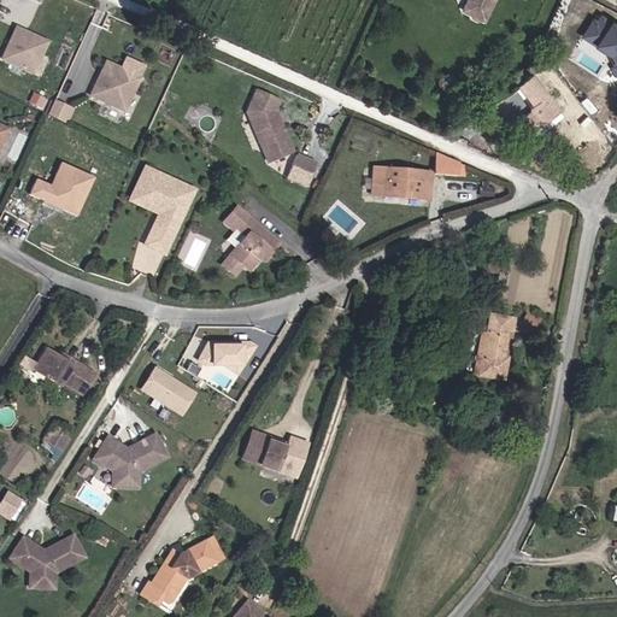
[(47,41),(16,27),(1,59),(33,74),(47,41)]
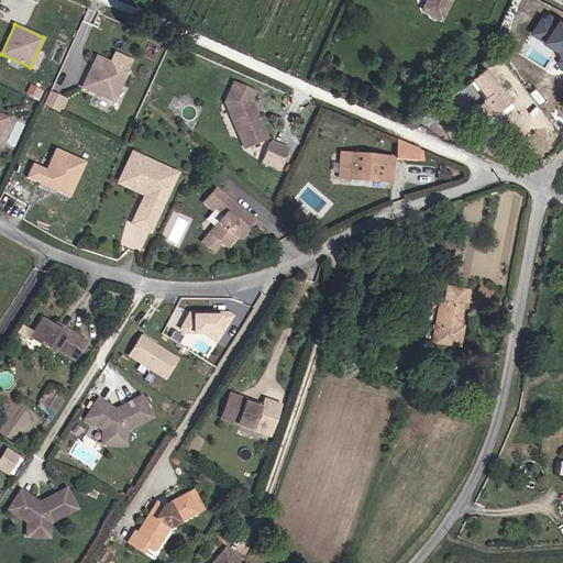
[(91,84),(88,91),(119,106),(133,76),(102,61),(94,79),(96,80),(94,85),(91,84)]
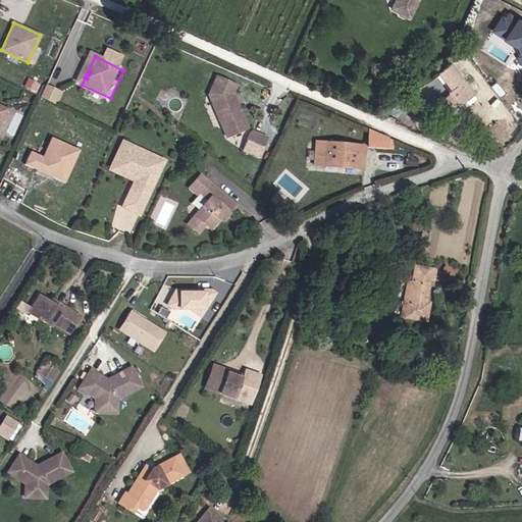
[(450,109),(473,93),(450,62),(428,81),(450,109)]
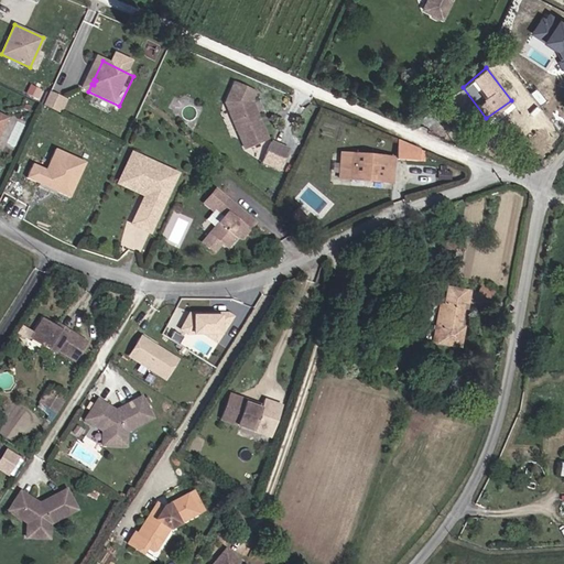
[(63,112),(68,97),(50,90),(44,105),(63,112)]
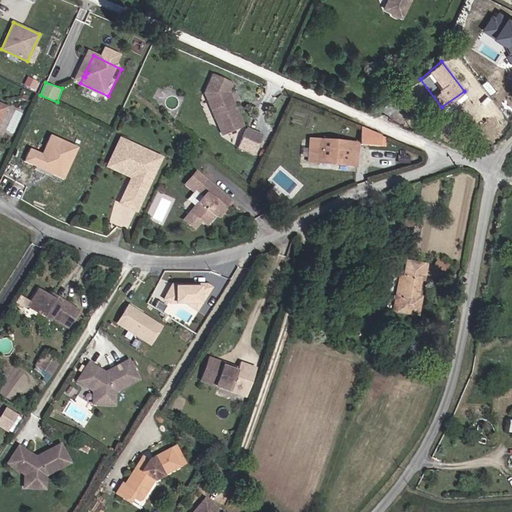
[(228,115),(227,110),(229,110),(226,98),(229,90),(209,82),(206,90),(219,132),(235,127),(231,114),(228,115)]
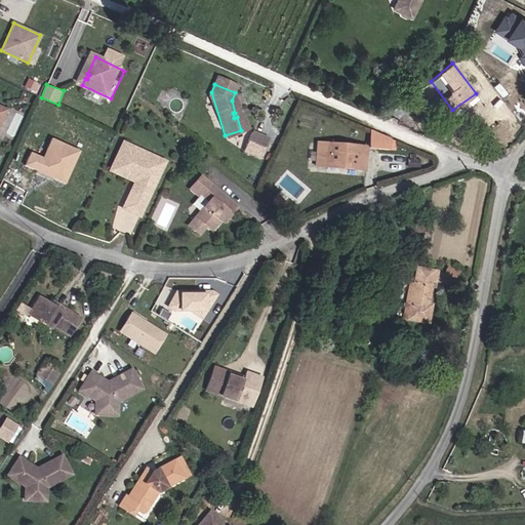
[(0,106),(0,132),(11,112),(0,106)]
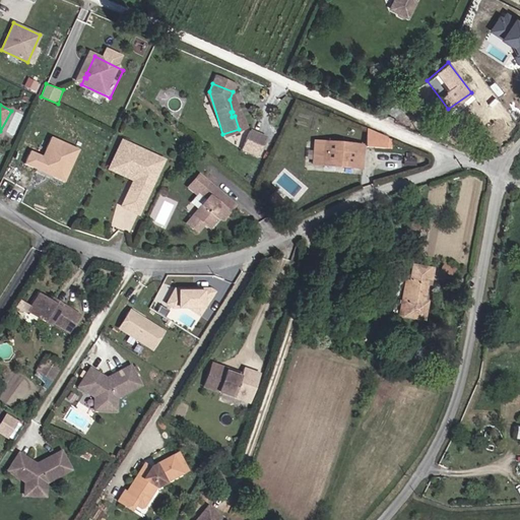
[(355,133),(314,131),(312,167),(323,167),(323,163),(343,164),(343,168),(353,169),(355,133)]
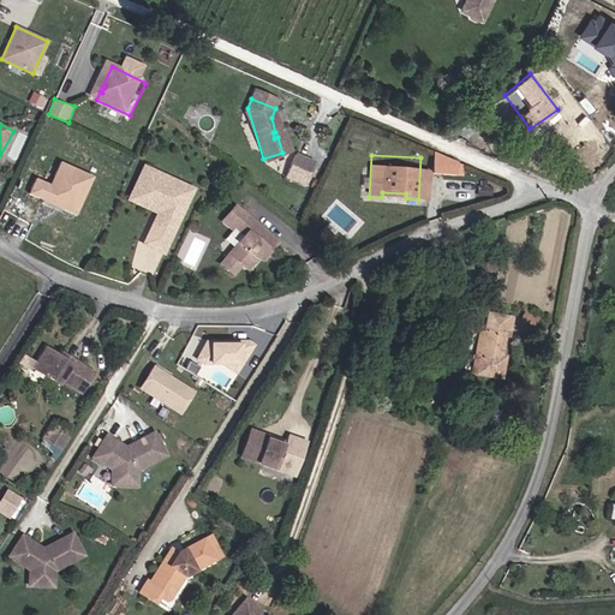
[(303,189),(308,175),(312,165),(292,156),(282,180),(303,189)]
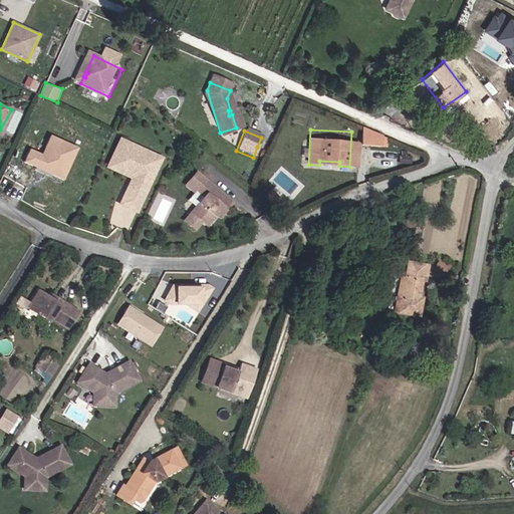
[(349,167),(357,168),(358,133),(351,132),(349,167)]
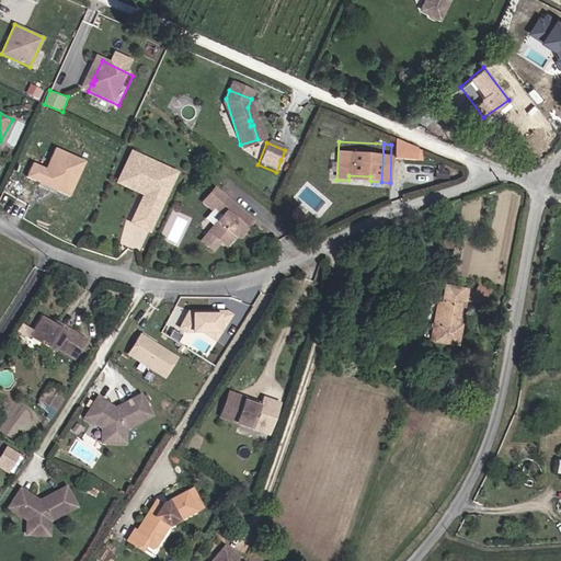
[(71,196),(87,160),(55,147),(46,167),(33,161),(25,178),(71,196)]
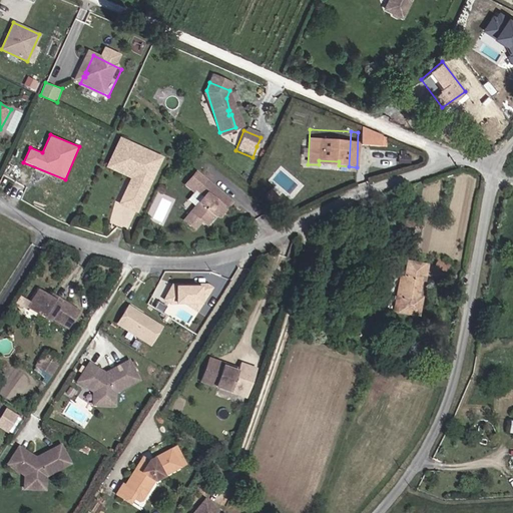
[(118,203),(138,211),(162,156),(141,147),(140,150),(127,144),(128,141),(119,138),(108,162),(126,170),(127,168),(132,171),(129,177),(118,203)]
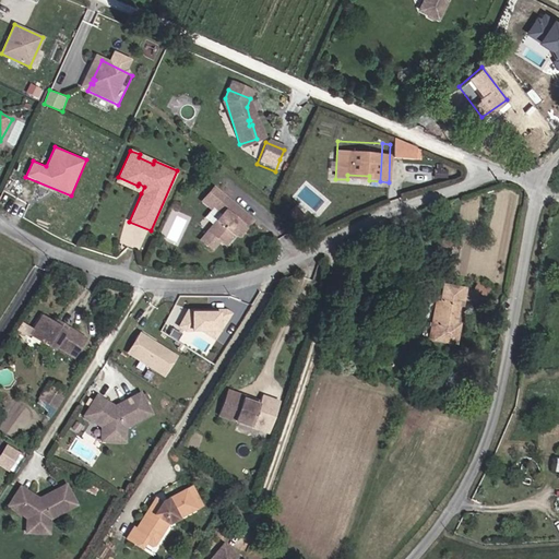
[(153,164),(154,161),(140,154),(139,157),(153,164)]
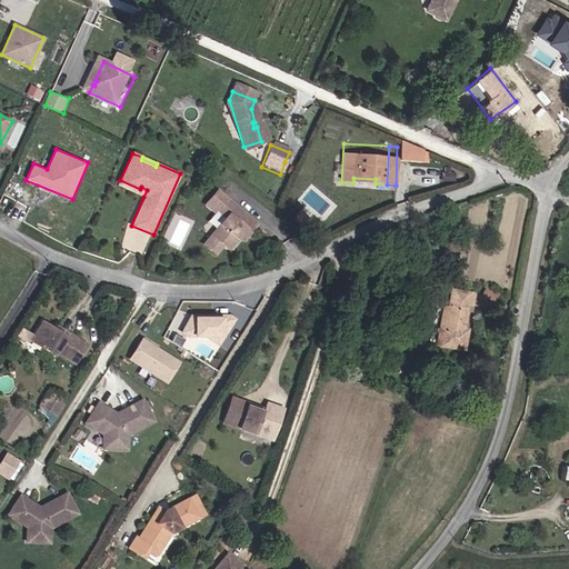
[(140,189),(120,180),(118,185),(143,197),(147,190),(141,187),(140,189)]
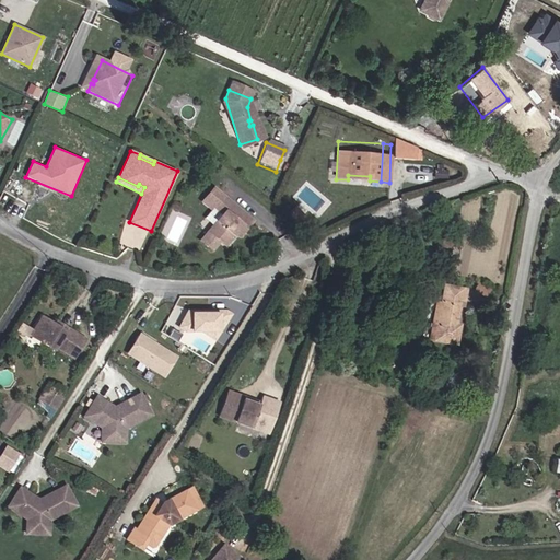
[(242,234),(245,229),(249,232),(257,222),(218,189),(209,200),(226,216),(218,226),(206,240),(217,249),(224,241),(231,246),(242,234)]
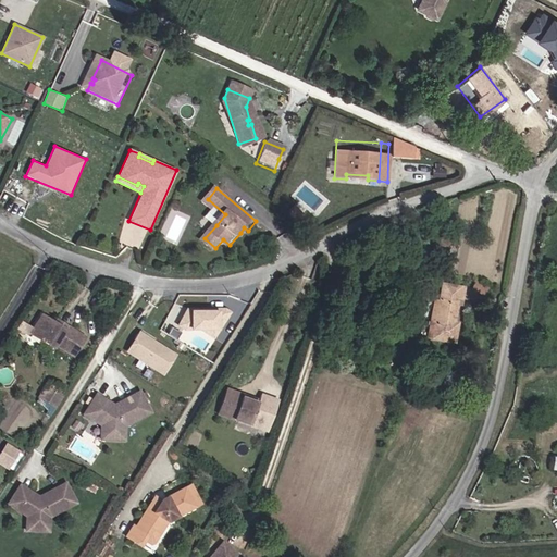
[(217,225),(225,214),(208,199),(206,201),(212,208),(206,215),(217,225)]
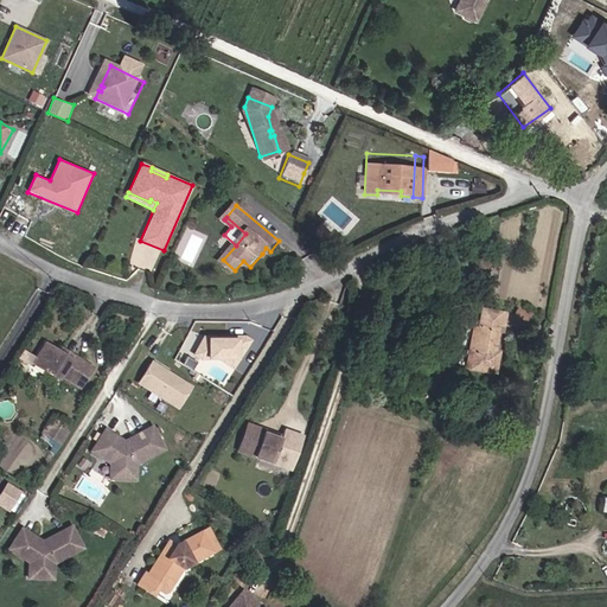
[(479,276),(489,278),(491,263),(481,262),(479,276)]
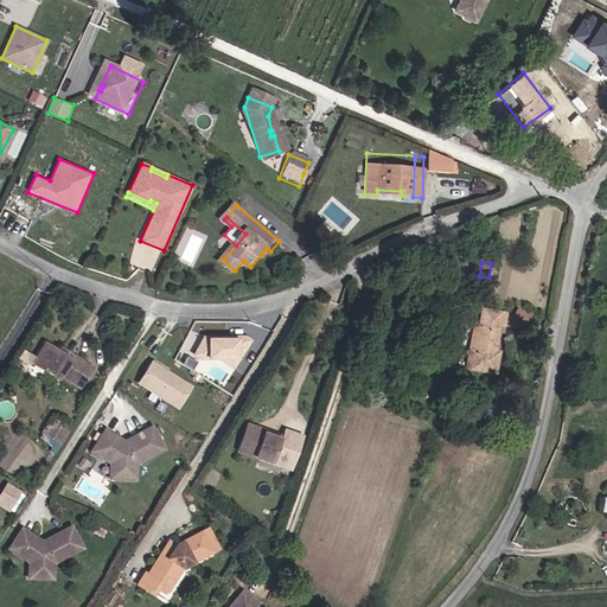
[(498,332),(502,332),(505,314),(481,310),(470,370),(494,374),(498,352),(494,351),(498,332)]
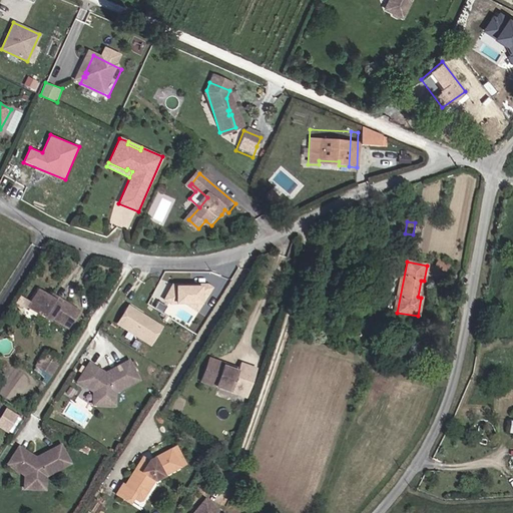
[(163,301),(168,305),(183,305),(189,308),(193,301),(200,305),(209,289),(206,286),(198,286),(198,289),(191,289),(191,287),(172,287),(163,301)]
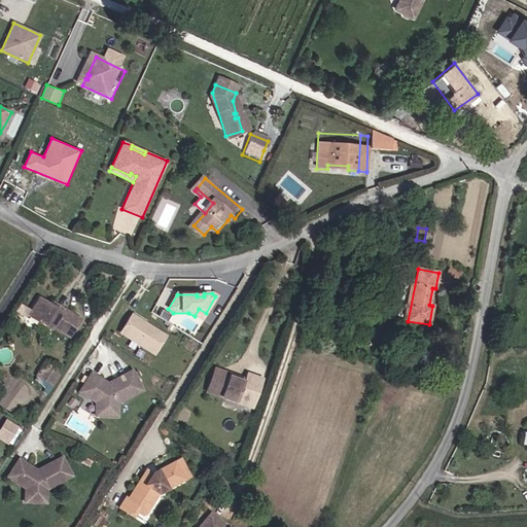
[(41,315),(38,320),(49,327),(51,323),(71,335),(80,319),(60,307),(58,310),(48,305),(39,299),(32,310),(41,315)]
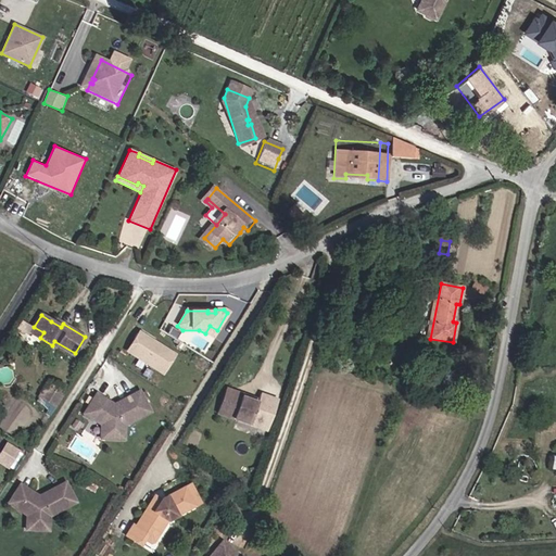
[(63,324),(53,318),(51,321),(61,327),(63,324)]
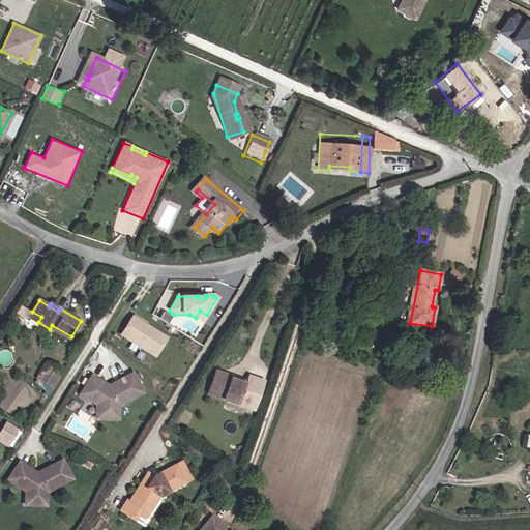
[(200,311),(196,318),(202,322),(207,315),(200,311)]
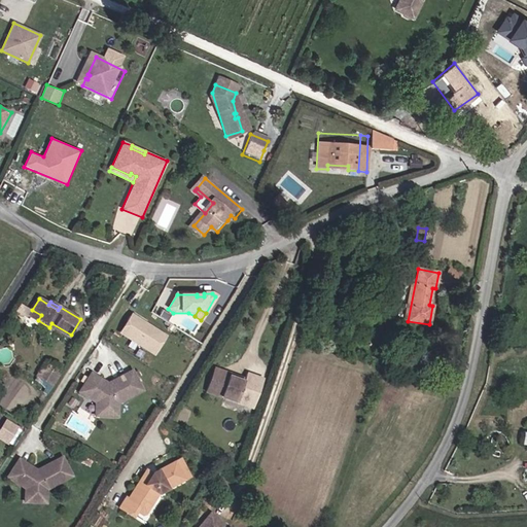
[(38,320),(41,315),(32,310),(29,315),(38,320)]
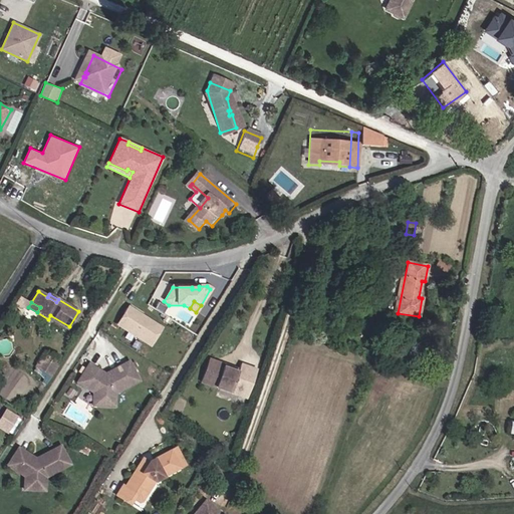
[(126,308),(115,326),(149,346),(160,328),(126,308)]
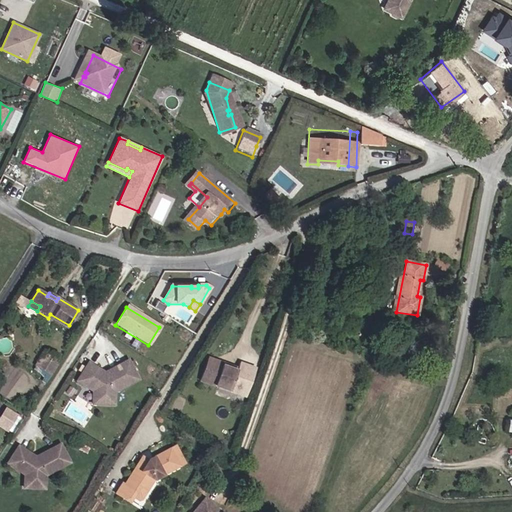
[(52,374),(60,362),(45,352),(37,363),(52,374)]
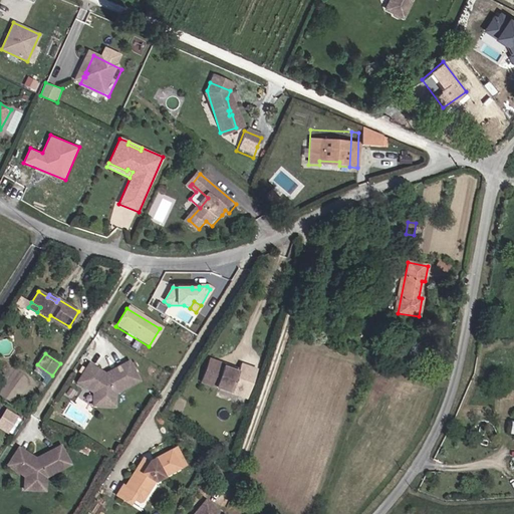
[(224,368),(220,363),(210,359),(202,381),(246,399),(256,370),(239,364),(237,369),(236,372),(224,368)]
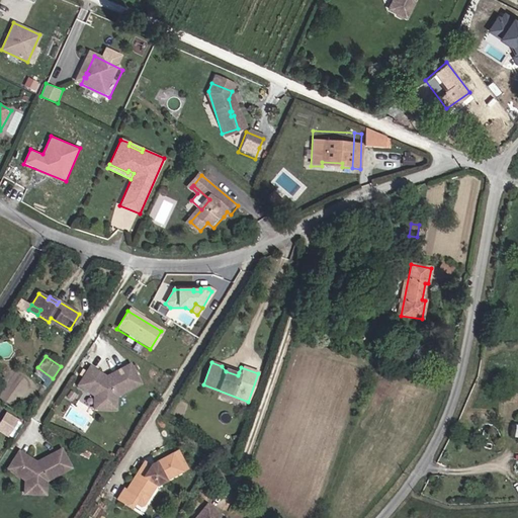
[(113,397),(139,383),(128,365),(102,379),(99,377),(100,375),(88,367),(77,386),(92,396),(92,404),(113,405),(113,397)]
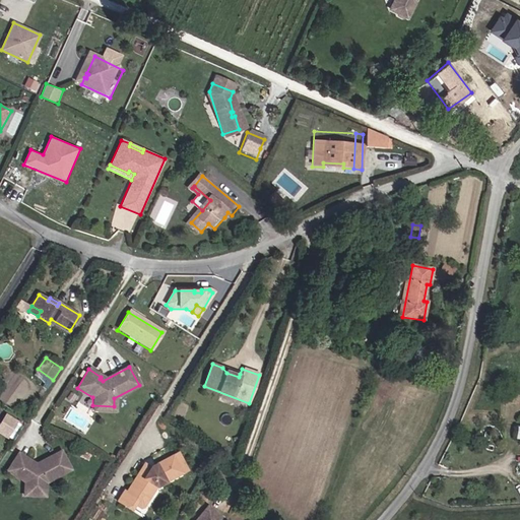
[(240,374),(222,368),(226,373),(239,377),(240,374)]
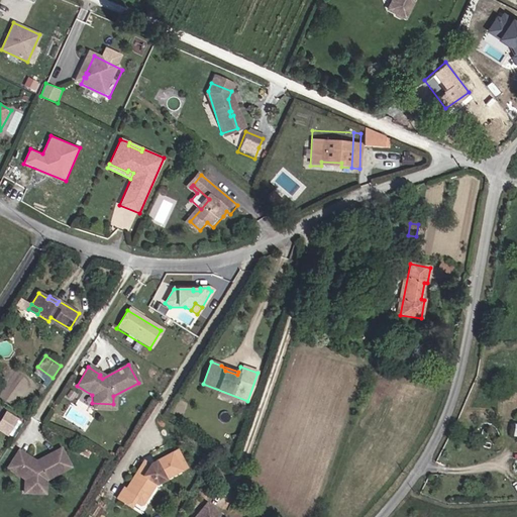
[(0,430),(7,435),(16,421),(5,415),(0,423),(0,430)]
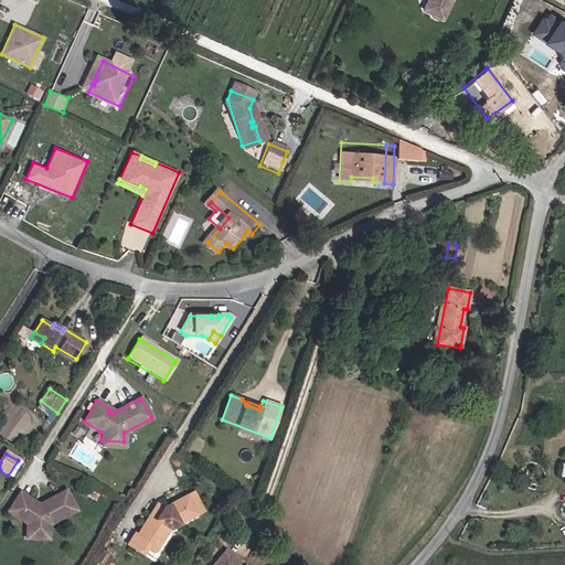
[(49,525),(75,510),(65,490),(36,505),(32,503),(34,501),(21,493),(8,513),(25,524),(25,533),(49,533),(49,525)]
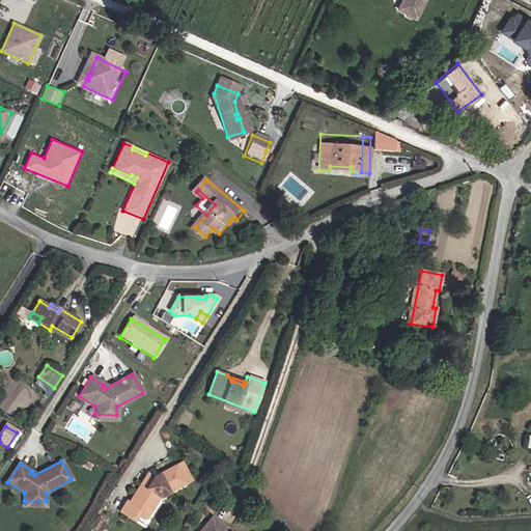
[(148,520),(164,493),(185,481),(176,464),(157,475),(158,477),(154,478),(147,475),(130,504),(128,503),(120,513),(136,523),(139,516),(145,520),(148,520)]
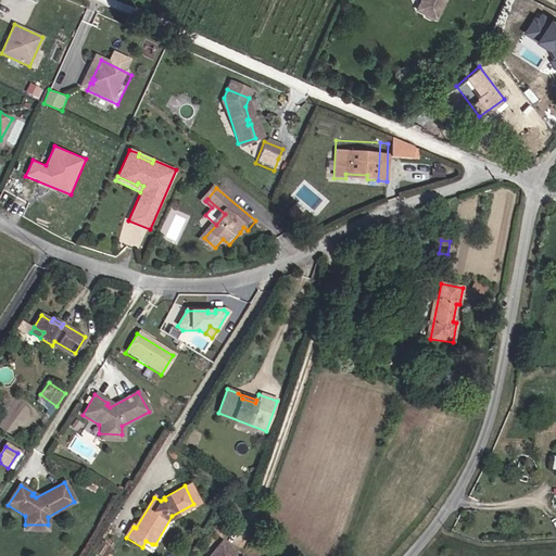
[(236,555),(220,544),(211,555),(236,555)]
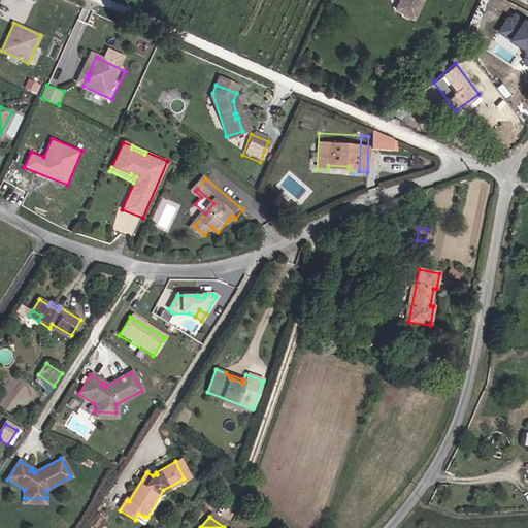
[(61,518),(55,527),(63,527),(67,522),(61,518)]
